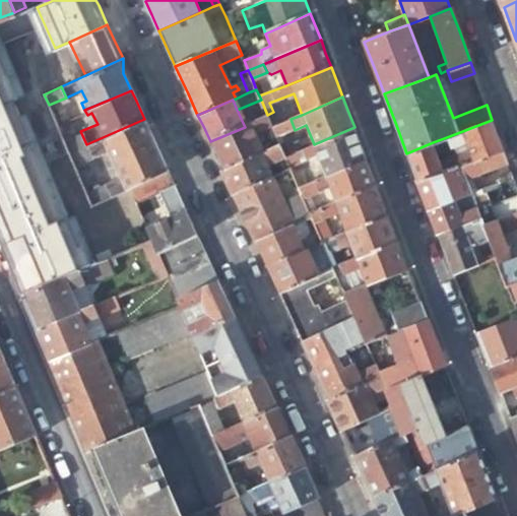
[(256,134),(272,127),(268,117),(245,127),(210,141),(216,154),(222,170),(263,151),(256,134)]
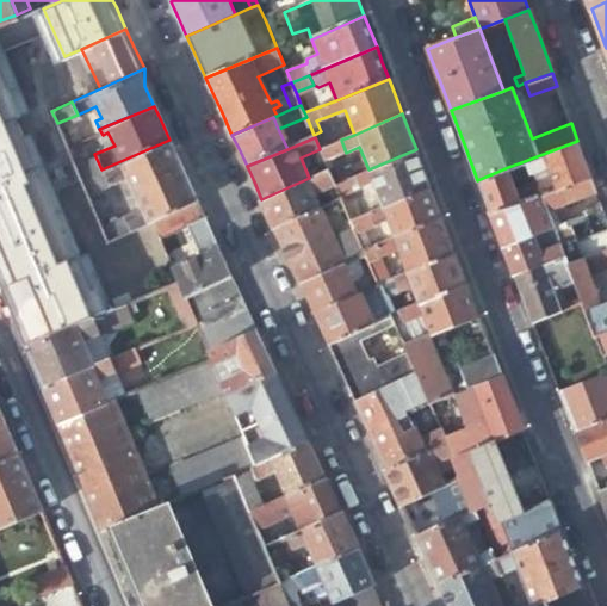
[(81,179),(97,172),(101,169),(94,154),(85,159),(76,140),(67,144),(81,179)]
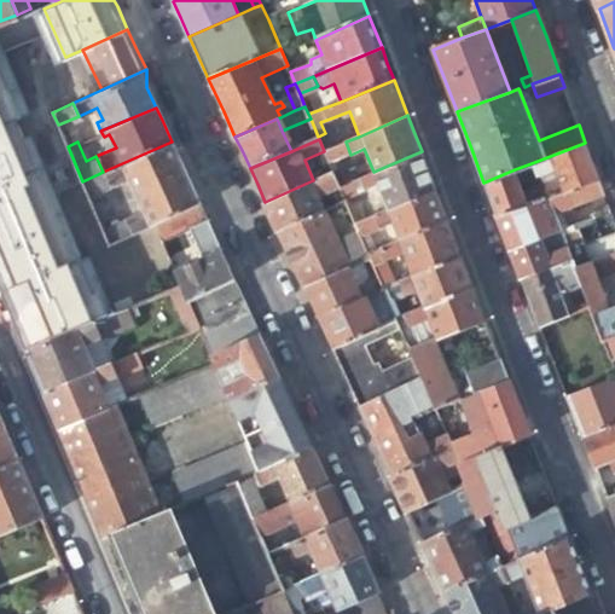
[(184,168),(172,142),(103,172),(98,174),(102,181),(106,179),(110,186),(128,178),(144,210),(103,229),(108,239),(128,231),(152,220),(198,201),(184,168)]
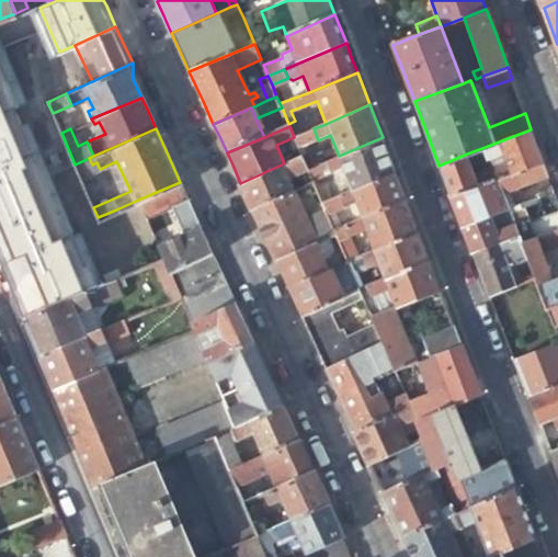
[(298,148),(318,140),(314,128),(294,137),(298,148)]
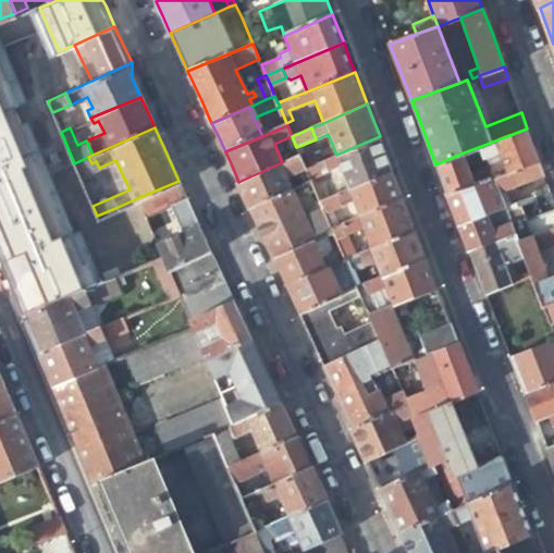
[(0,217),(32,204),(0,128),(0,217)]
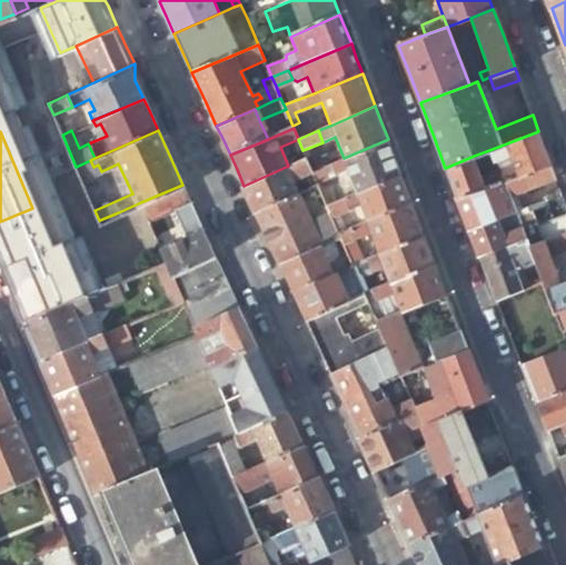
[(482,175),(474,156),(445,168),(450,181),(457,199),(487,187),(504,180),(550,164),(538,131),(486,151),(488,158),(495,156),(497,161),(505,158),(509,156),(513,164),(507,165),(482,175)]
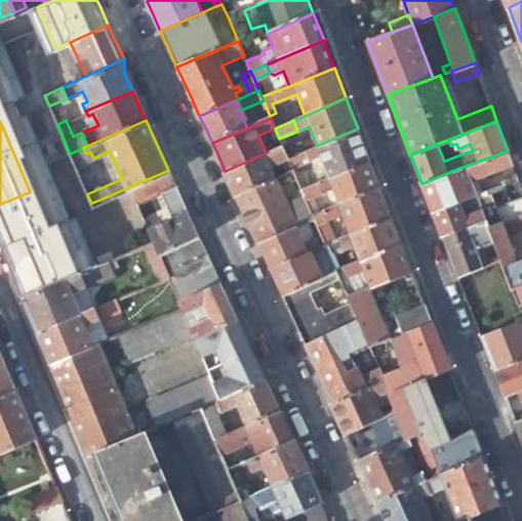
[(321,157),(329,178),(369,161),(364,145),(358,128),(317,146),(300,153),(306,164),(321,157)]
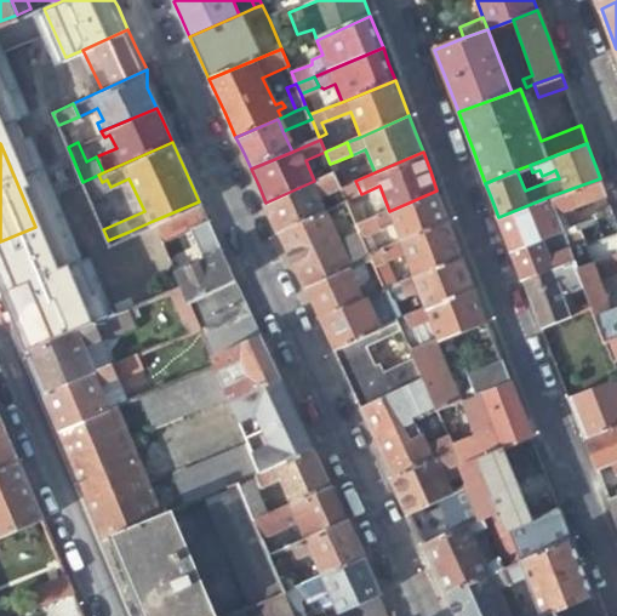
[(331,167),(333,172),(341,188),(350,183),(341,163),(331,167)]
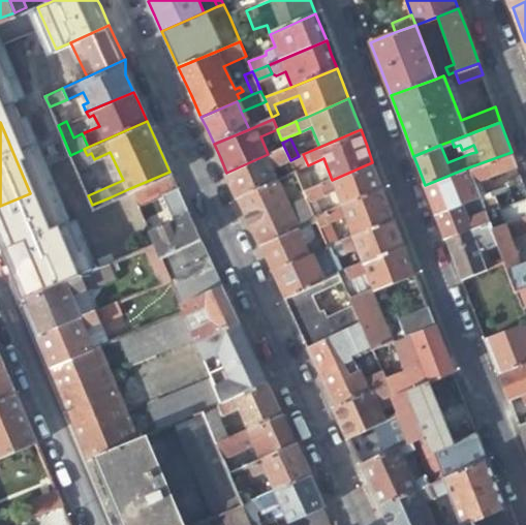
[(272,167),(290,160),(284,147),(268,154),(226,173),(234,186),(238,196),(277,179),(272,167)]
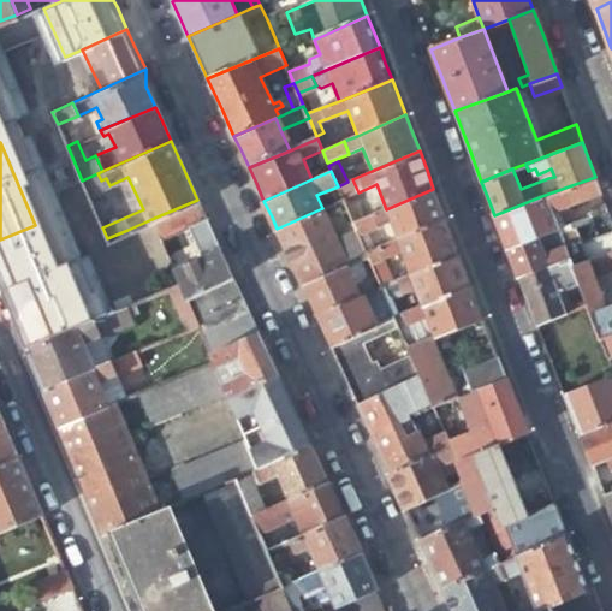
[(600,189),(595,177),(545,195),(551,208),(568,201),(600,189)]
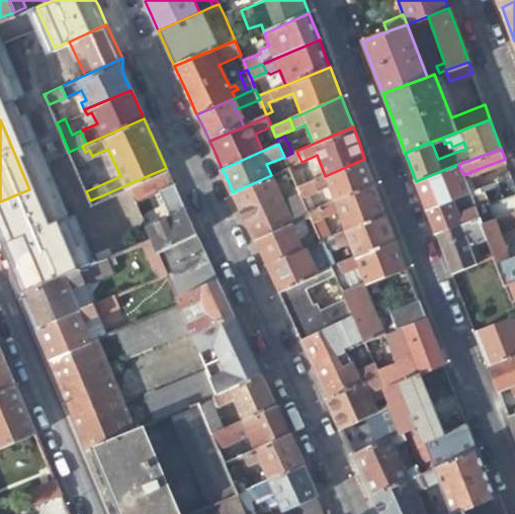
[(299,163),(302,162),(296,151),(292,153),(284,157),(288,168),(297,188),(309,184),(299,163)]
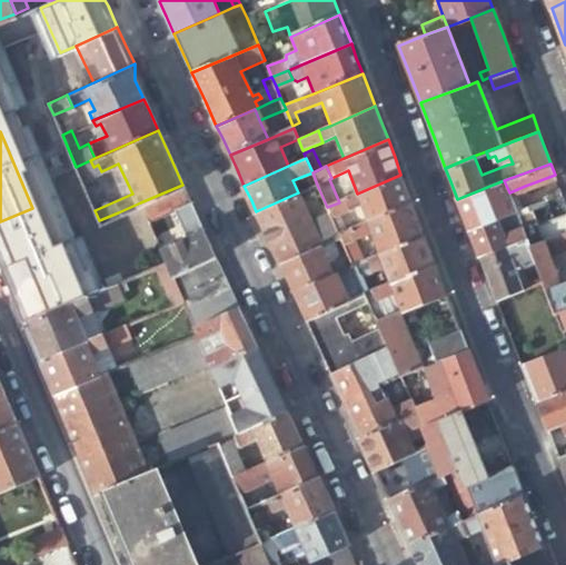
[(360,205),(366,220),(411,201),(406,189),(400,175),(357,194),(339,202),(327,207),(329,210),(335,209),(336,212),(347,208),(349,209),(360,205)]
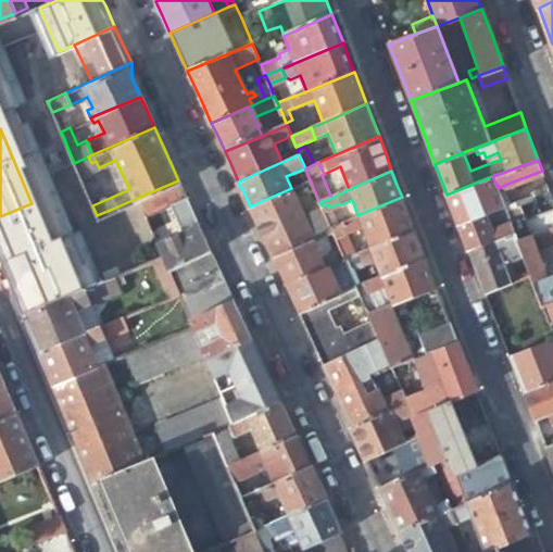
[(476,183),(447,195),(451,207),(457,224),(486,213),(498,209),(504,205),(503,203),(498,188),(492,176),(476,183)]
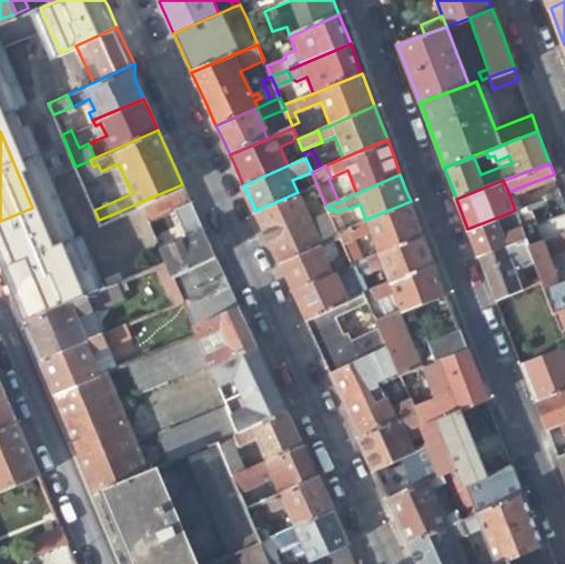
[(177,207),(190,235),(203,229),(191,201),(182,184),(140,202),(145,214),(148,219),(177,207)]
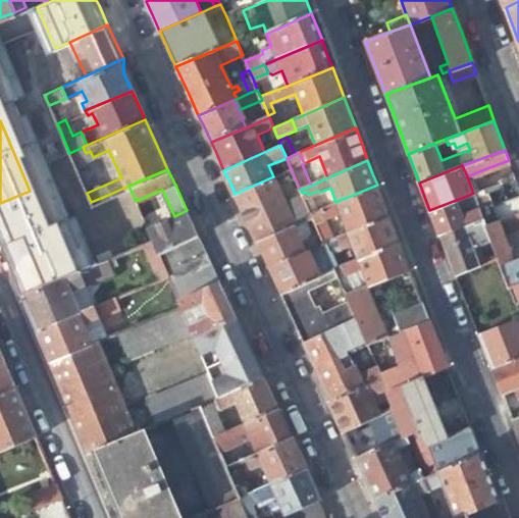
[(484,177),(481,170),(467,176),(472,191),(478,189),(476,182),(484,177)]
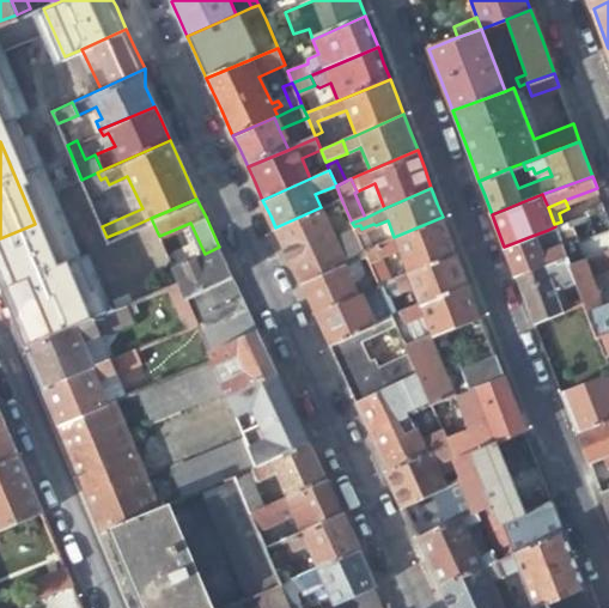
[(346,265),(321,207),(275,228),(288,257),(302,285),(340,267),(346,265)]
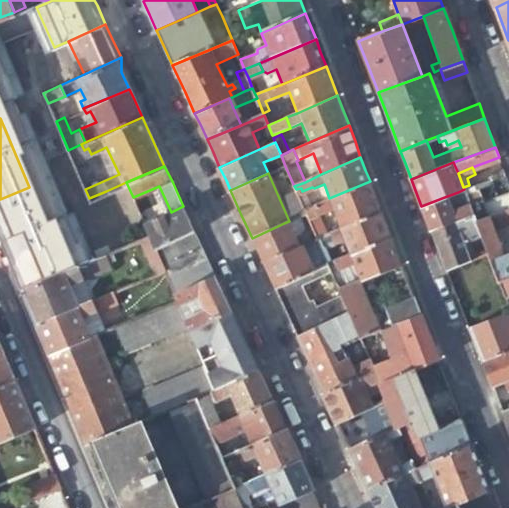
[(333,207),(341,228),(381,211),(374,193),(370,181),(329,198),(304,209),(308,218),(333,207)]
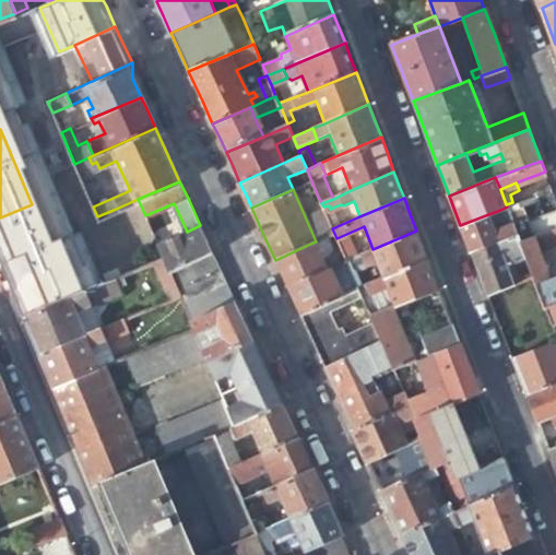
[(121,220),(143,211),(138,199),(116,209),(121,220)]
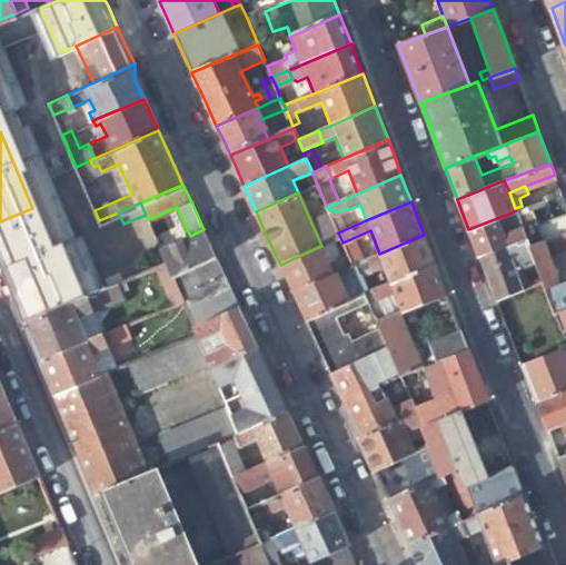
[(524,210),(522,206),(515,208),(516,210),(523,227),(527,237),(529,244),(565,229),(565,210),(552,216),(537,221),(532,207),(524,210)]
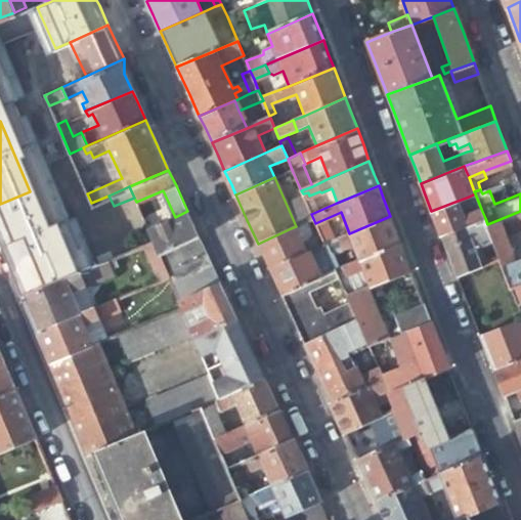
[(469,197),(475,211),(481,209),(475,193),(469,197)]
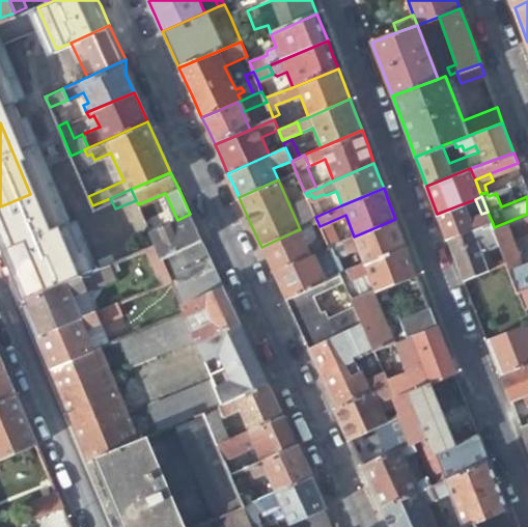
[(469,217),(464,203),(437,214),(442,225),(447,240),(492,221),(488,212),(481,214),(469,217)]
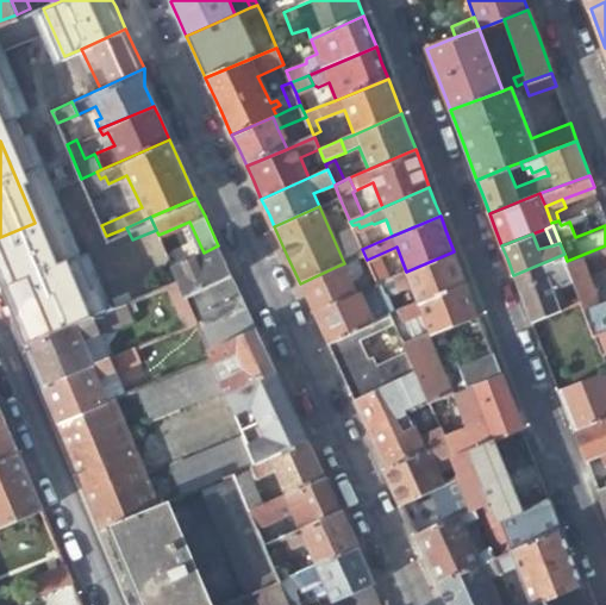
[(164,249),(172,267),(182,262),(175,245),(164,249)]
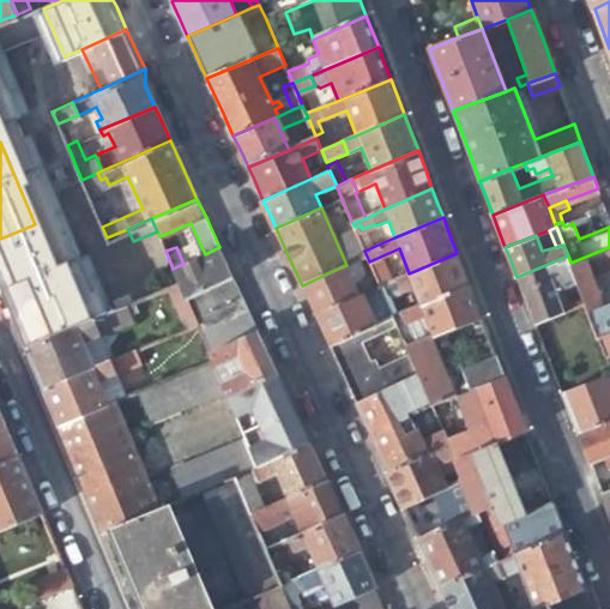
[(205,254),(183,264),(173,269),(179,282),(185,295),(231,273),(224,257),(219,247),(205,254)]
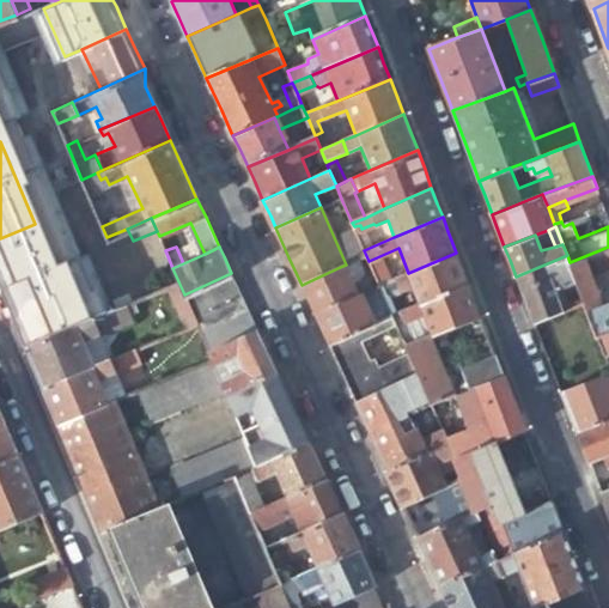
[(608,247),(570,262),(577,280),(582,293),(585,302),(598,335),(608,330),(608,303),(603,305),(590,273),(601,268),(608,265),(608,247)]
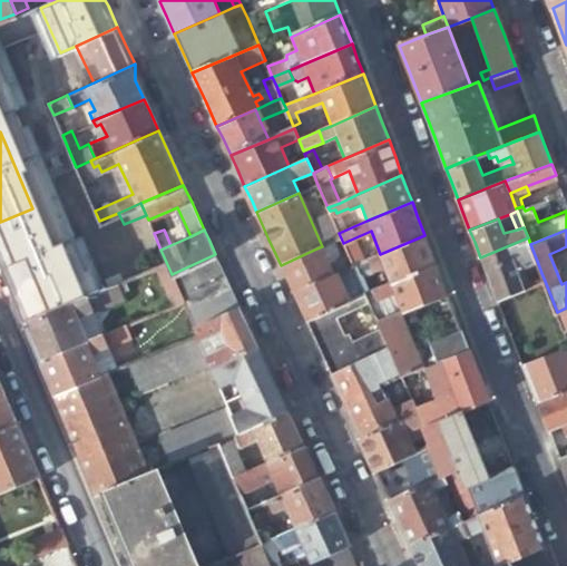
[(384,266),(392,283),(436,264),(430,250),(424,235),(380,254),(353,266),(358,277),(384,266)]
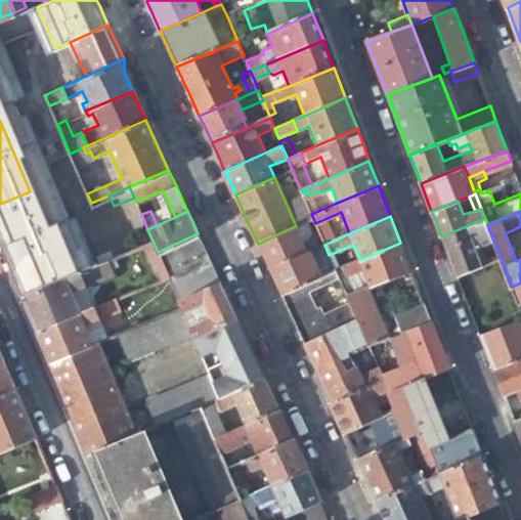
[(475,248),(493,240),(487,224),(485,218),(441,236),(448,255),(456,274),(481,265),(475,248)]
